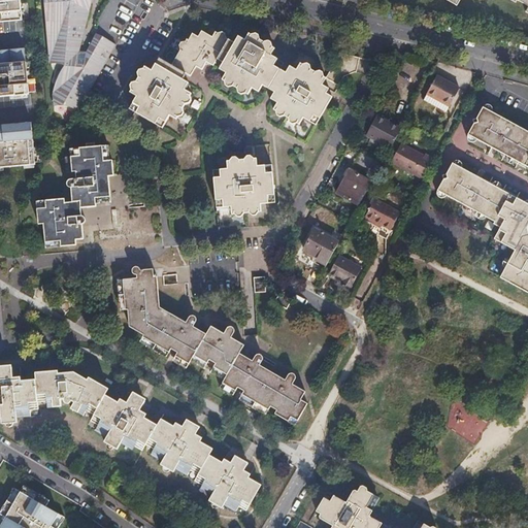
[(0,0),(0,22),(20,21),(28,20),(25,0),(0,0)]
